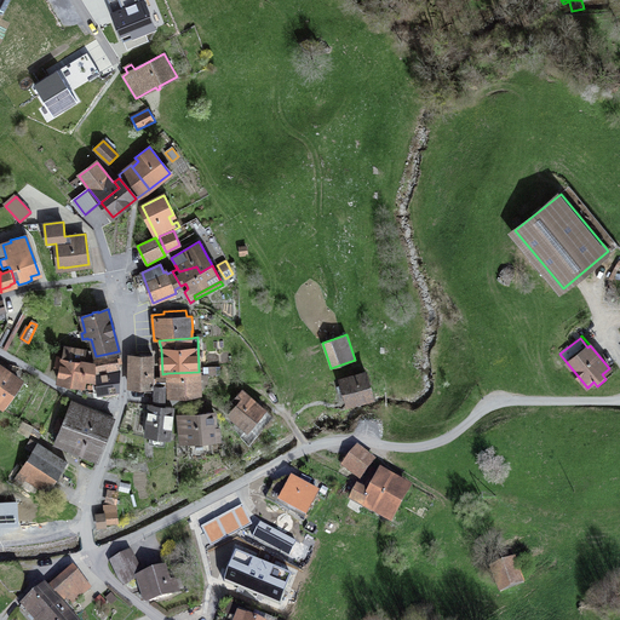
[(56,363),(62,365),(58,382),(84,386),(85,379),(93,380),(93,363),(92,351),(65,346),(63,359),(58,357),(56,363)]
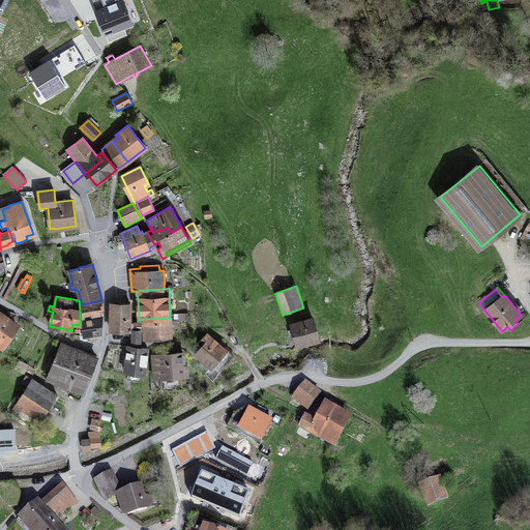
[(100,316),(102,316),(99,301),(80,305),(82,320),(100,316)]
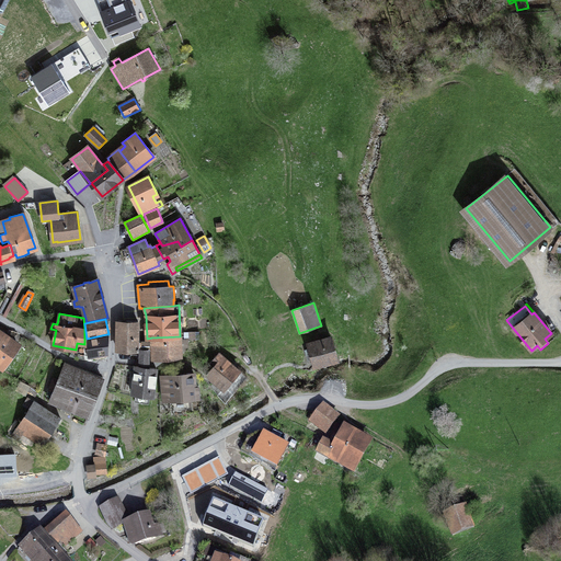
[(138,322),(118,322),(117,350),(130,351),(139,352),(139,350),(141,350),(141,341),(137,341),(138,322)]
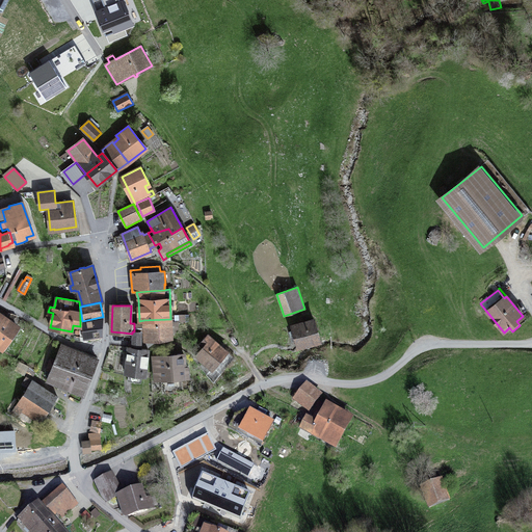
[(17,327),(0,314),(0,349),(1,350),(17,327)]
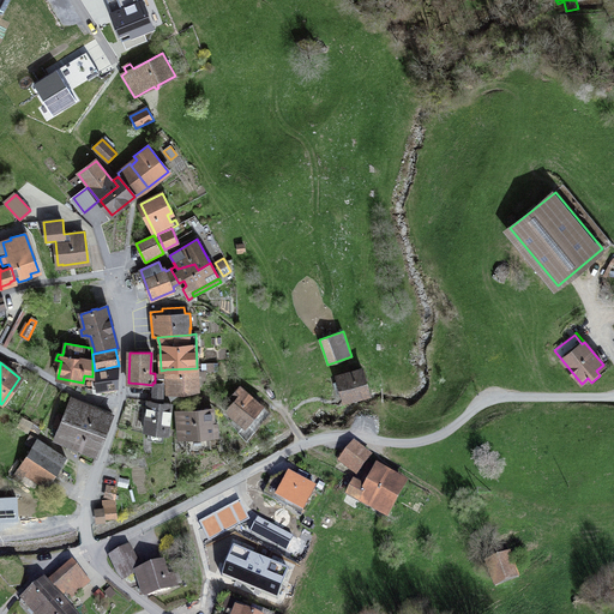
[(118,387),(118,377),(116,366),(95,371),(94,371),(97,391),(118,387)]
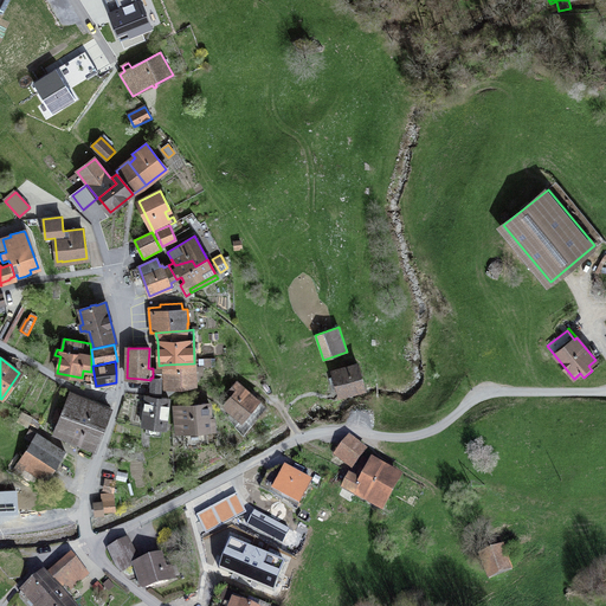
[(181,388),(194,386),(194,363),(163,365),(163,380),(165,380),(166,388),(181,388)]
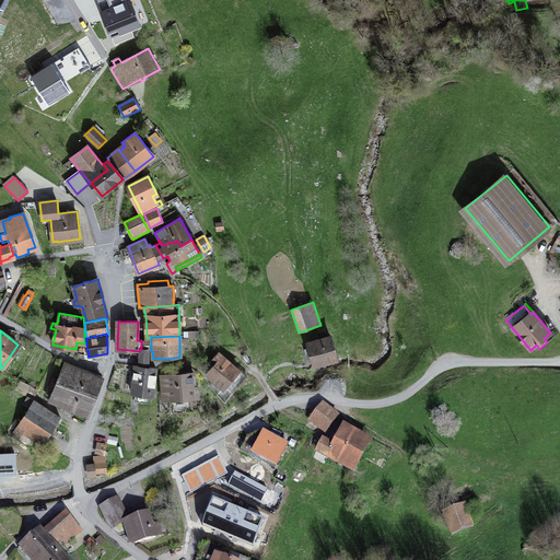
[(313,359),(314,365),(337,359),(330,336),(307,342),(310,348),(305,349),(308,360),(313,359)]
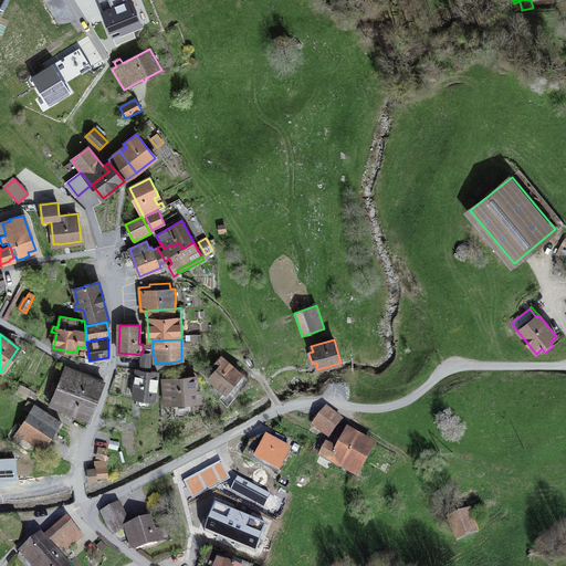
[(152,397),(155,398),(158,370),(150,369),(149,353),(143,353),(140,353),(140,355),(140,358),(140,368),(137,368),(133,397),(137,398),(136,404),(150,405),(152,397)]
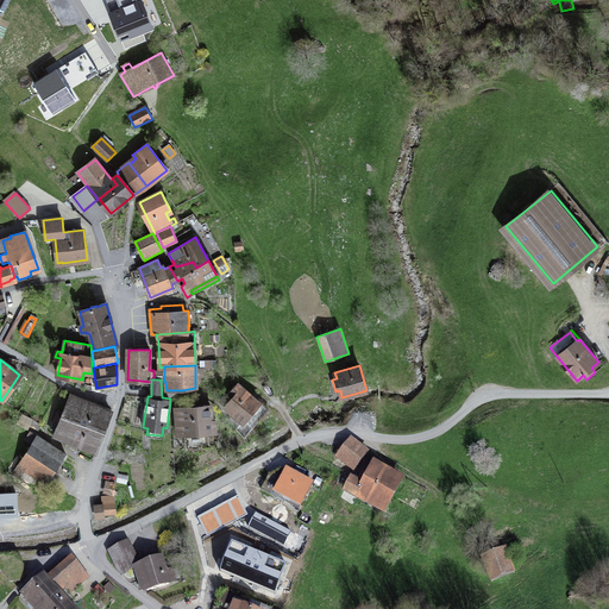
[(226,418),(244,437),(268,409),(238,383),(228,393),(232,396),(224,407),(231,413),(226,418)]
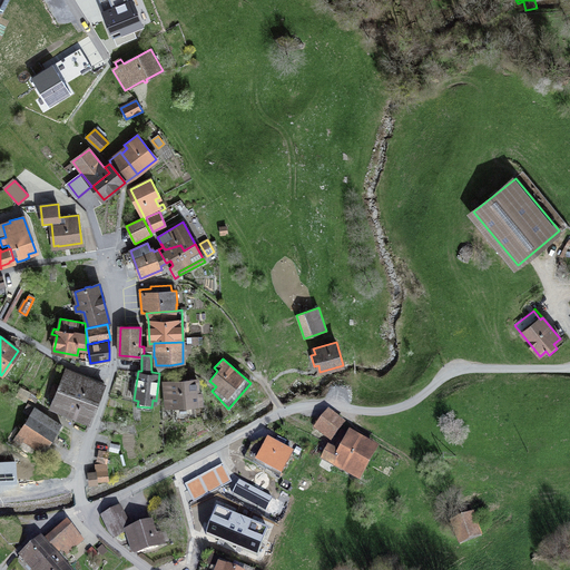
[(75,422),(76,418),(90,422),(105,384),(67,370),(59,387),(55,385),(53,387),(50,396),(55,397),(51,408),(62,412),(64,412),(61,418),(75,422)]
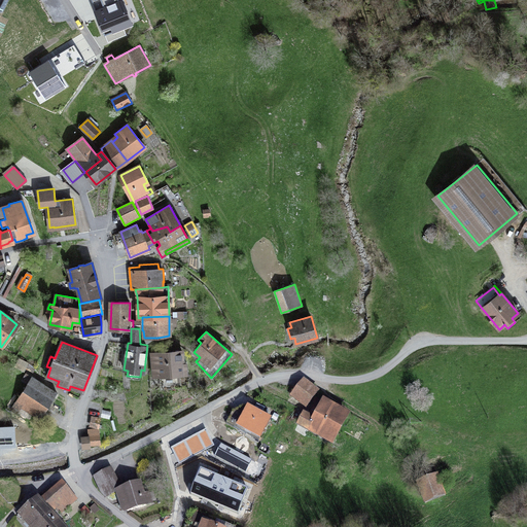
[(184,386),(183,373),(187,372),(186,362),(182,363),(181,351),(159,353),(157,349),(151,350),(151,353),(150,353),(152,376),(161,375),(162,388),(184,386)]
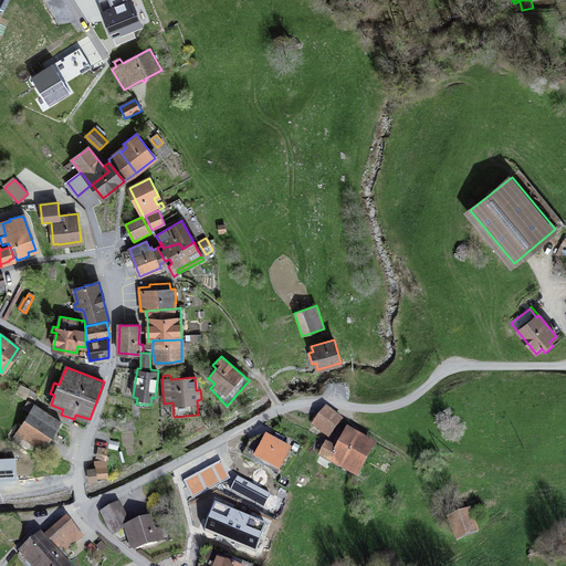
[(31,390),(20,385),(16,394),(25,399),(31,390)]
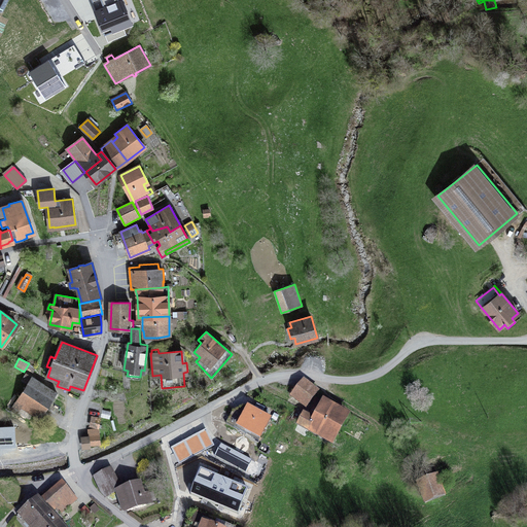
[(23,380),(28,384),(33,377),(27,374),(23,380)]
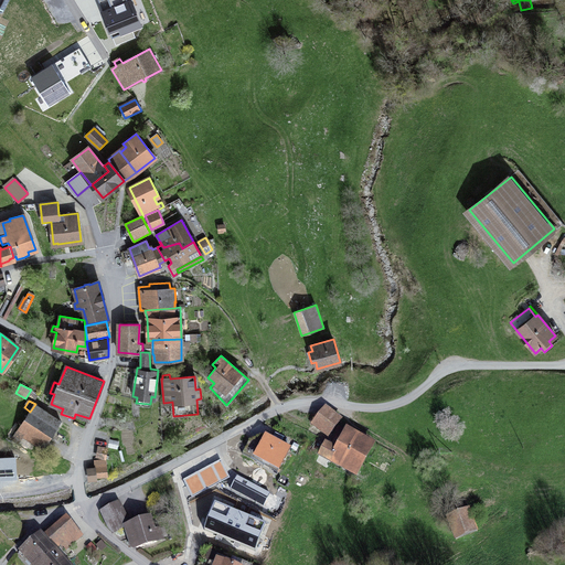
[(22,435),(43,448),(61,420),(35,404),(30,412),(12,438),(18,441),(22,435)]
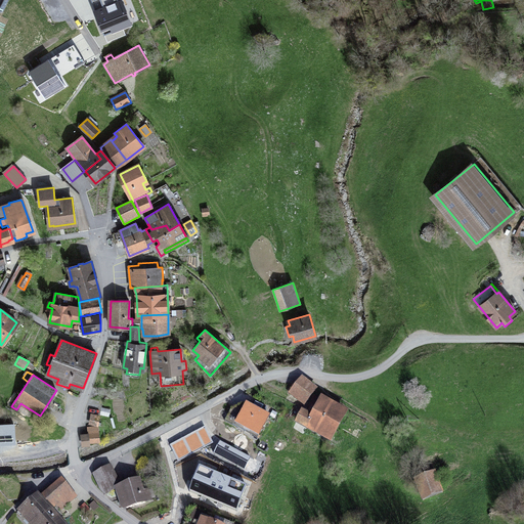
[(290,393),(303,404),(308,399),(298,391),(306,381),(302,378),(290,393)]
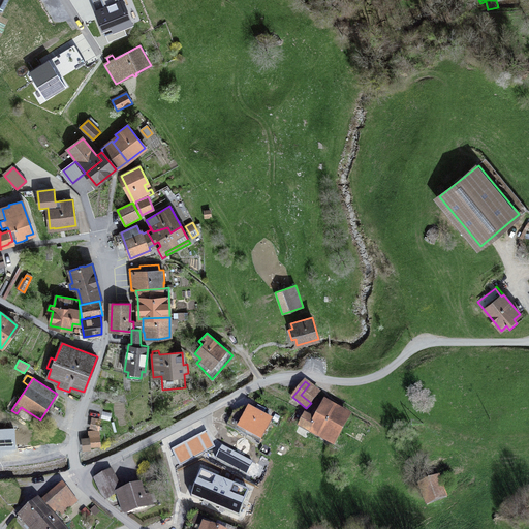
[(309,384),(301,395),(311,403),(319,393),(309,384)]
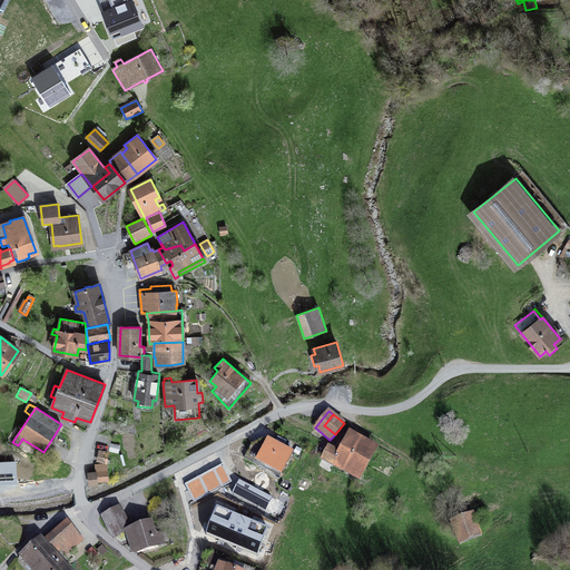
[(362,442),(345,432),(336,446),(366,463),(374,450),(361,442),(362,442)]
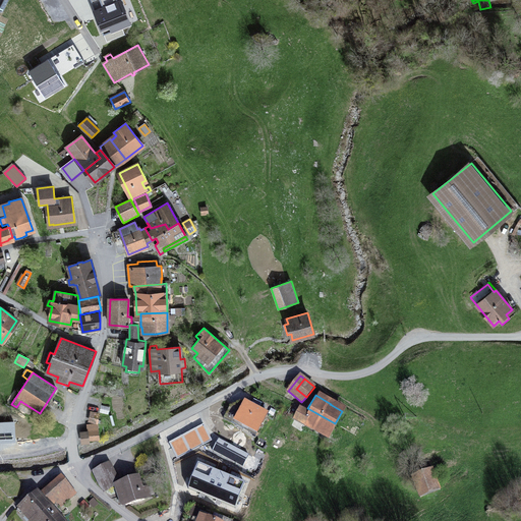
[(255,437),(257,433),(235,421),(245,403),(242,401),(229,408),(224,419),(255,437)]
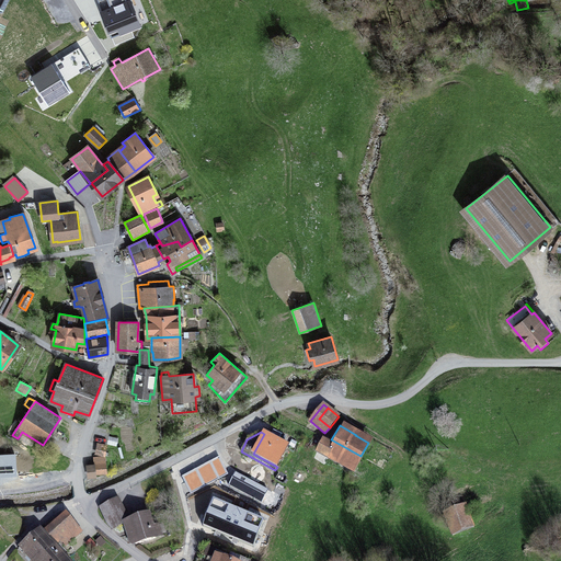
[(264,434),(253,454),(277,467),(288,446),(264,434)]
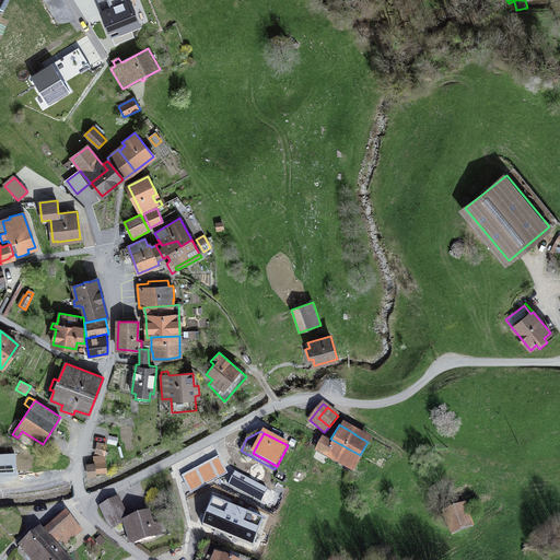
[(316,451),(352,470),(360,455),(330,439),(328,442),(323,439),(316,451)]
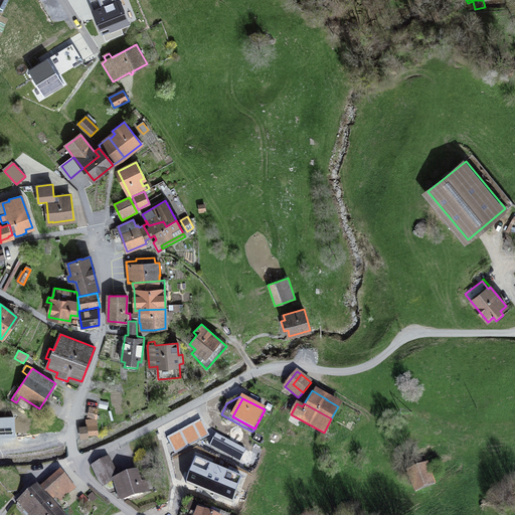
[(91,407),(89,415),(96,417),(97,409),(91,407)]
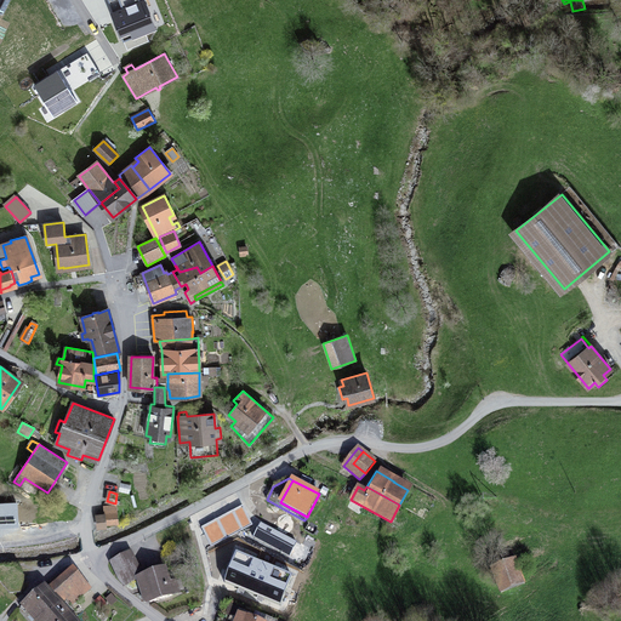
[(118,523),(117,505),(103,506),(104,514),(106,524),(118,523)]
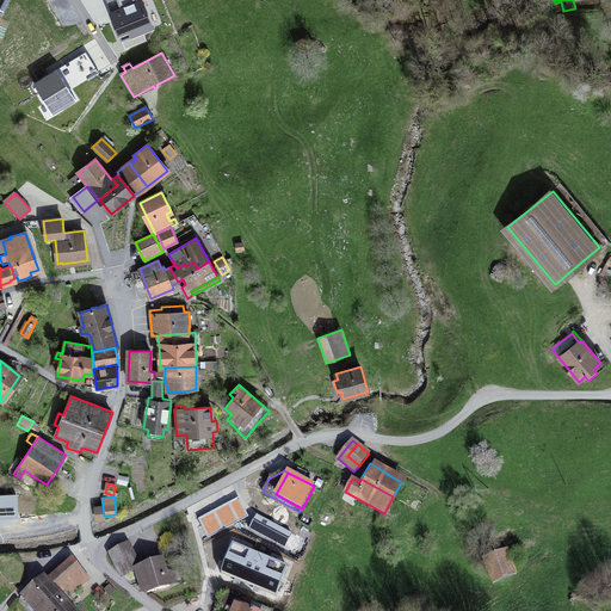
[(110,553),(122,578),(134,572),(134,569),(139,567),(128,544),(110,553)]
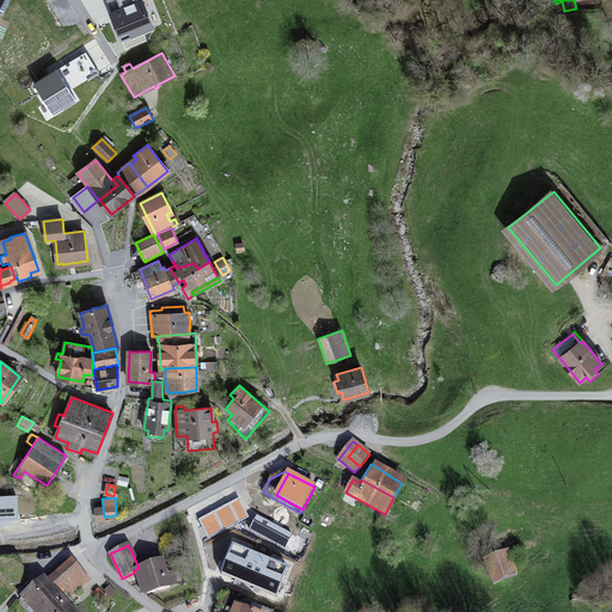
[(484,561),(494,585),(516,575),(507,551),(484,561)]
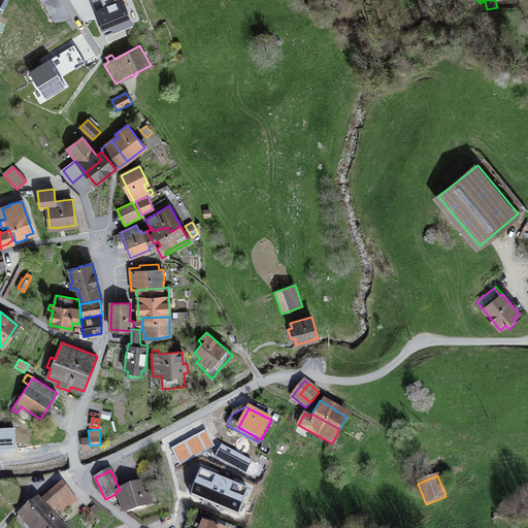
[(77,501),(61,483),(40,501),(52,514),(56,520),(60,516),(77,501)]
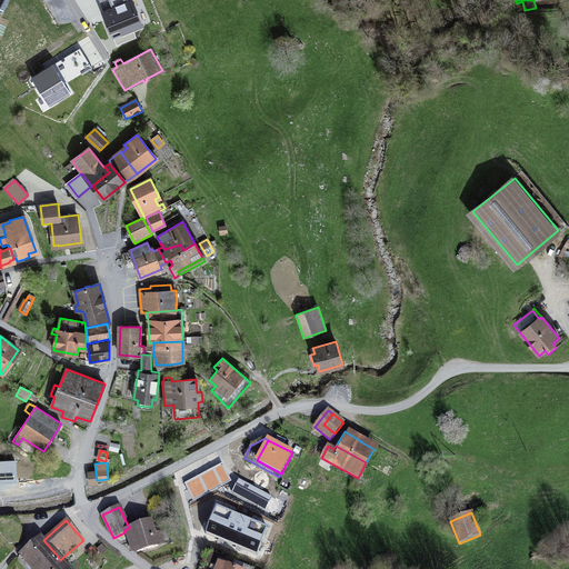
[(160,532),(155,533),(151,521),(129,528),(125,530),(125,532),(132,552),(137,551),(137,552),(159,546),(158,545),(163,542),(160,532)]
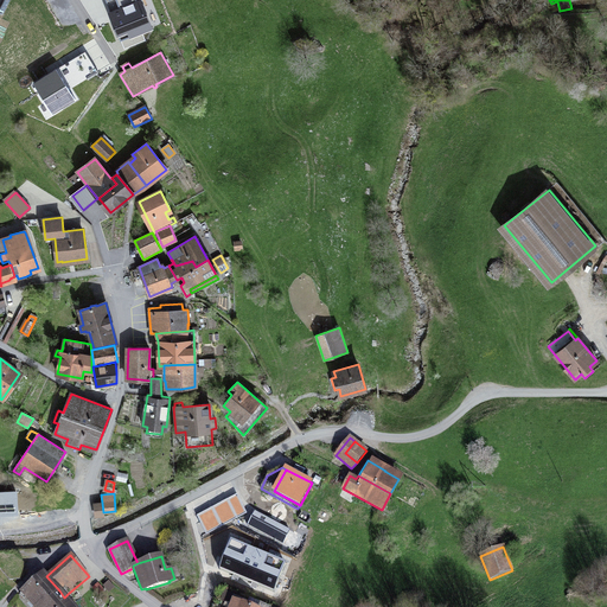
[(48,606),(51,605),(48,601),(59,590),(46,576),(43,573),(21,592),(23,593),(20,595),(24,599),(26,596),(34,606),(48,606)]
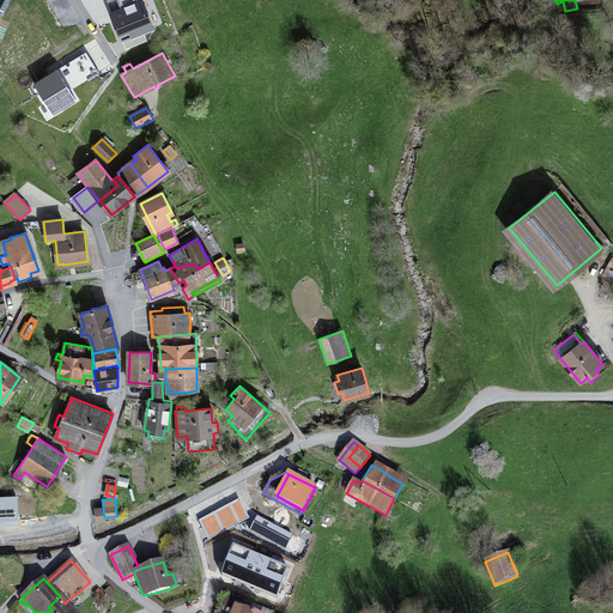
[(73,612),(72,610),(65,604),(60,596),(48,607),(52,611),(48,612),(73,612)]
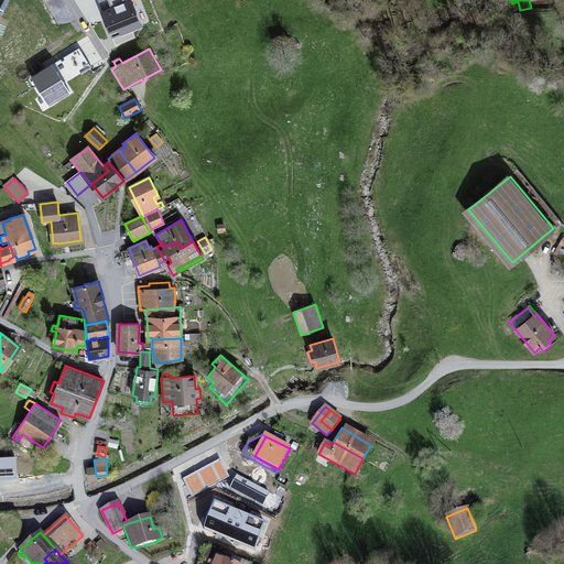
[(66,561),(69,557),(64,551),(60,555),(66,561)]
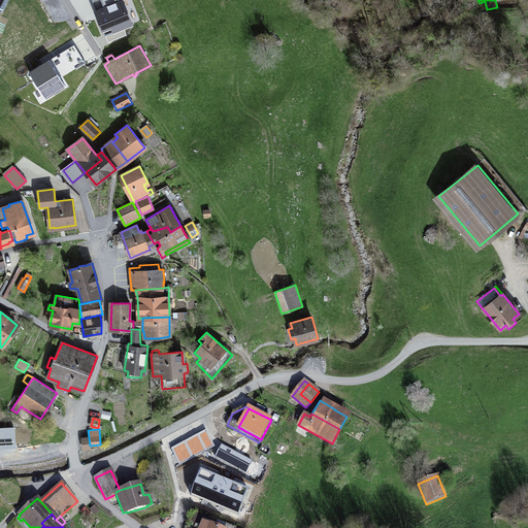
[(216,527),(219,527),(220,526),(203,519),(199,527),(207,527),(209,525),(216,527)]
